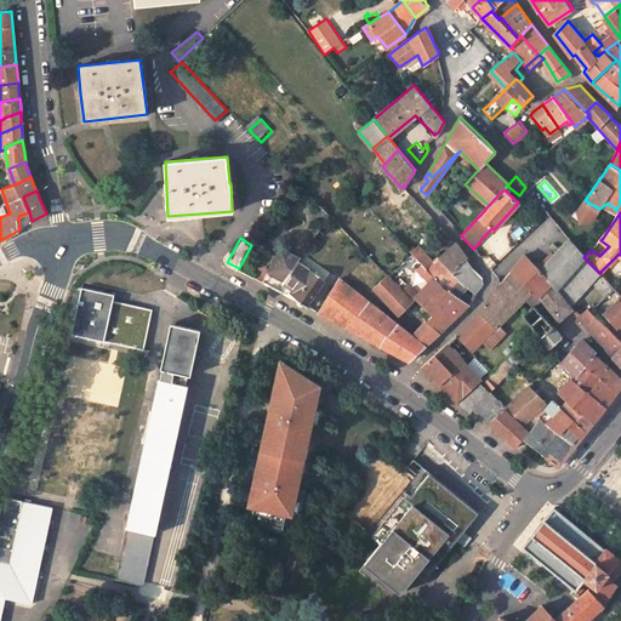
[(571,308),(554,288),(584,257),(570,239),(540,269),(525,255),(503,279),(477,315),(456,334),(472,349),(525,298),(531,305),(539,296),(557,319),(571,308)]
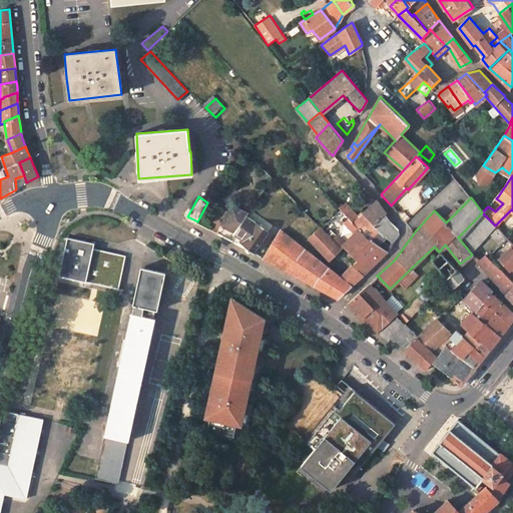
[(290,214),(298,201),(295,199),(293,203),(291,202),(285,211),(289,215),(290,214)]
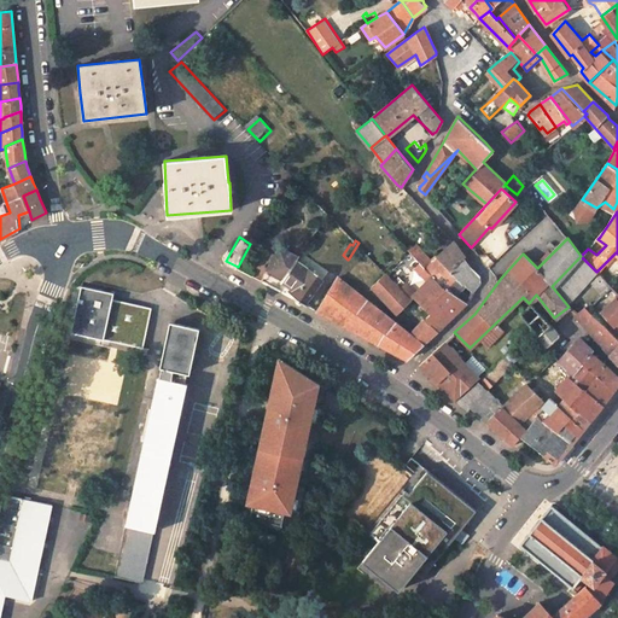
[(363,248),(359,243),(349,258),(354,261),(363,248)]
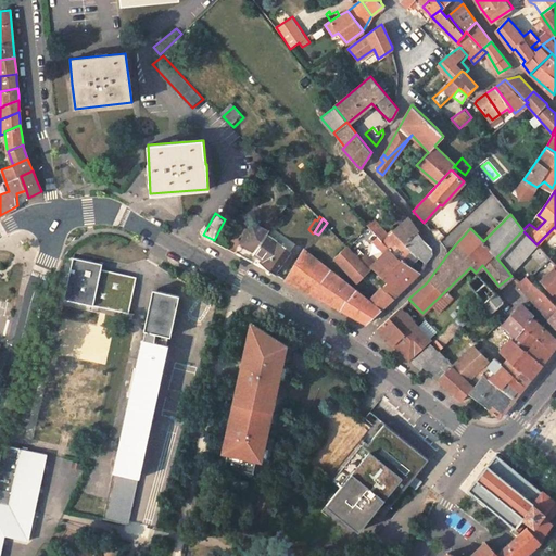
[(402,260),(411,249),(420,238),(408,219),(406,218),(389,235),(381,241),(389,249),(402,260)]
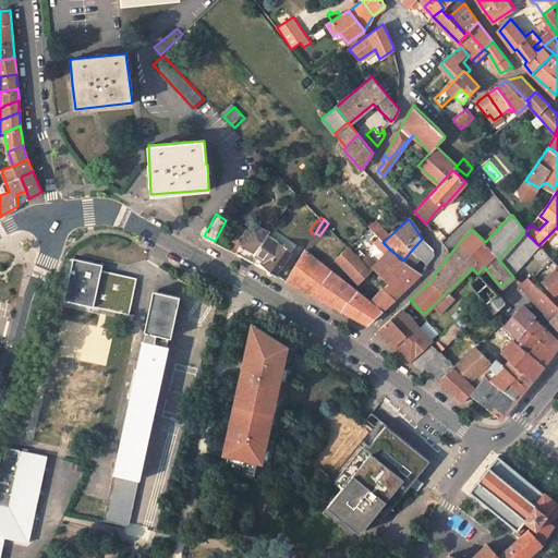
[(242,243),(255,252),(267,234),(269,230),(256,221),(242,243)]
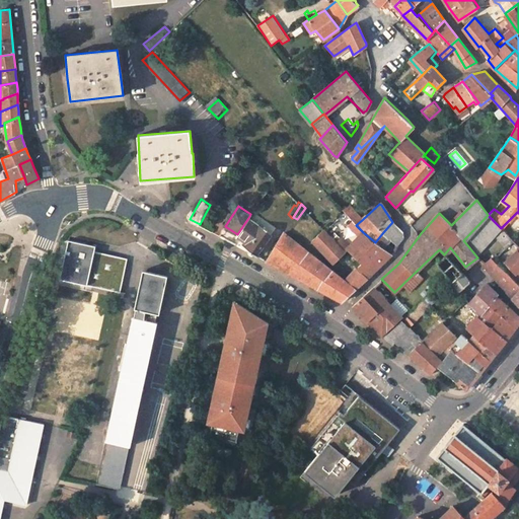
[(343,212),(356,225),(363,219),(350,206),(343,212)]
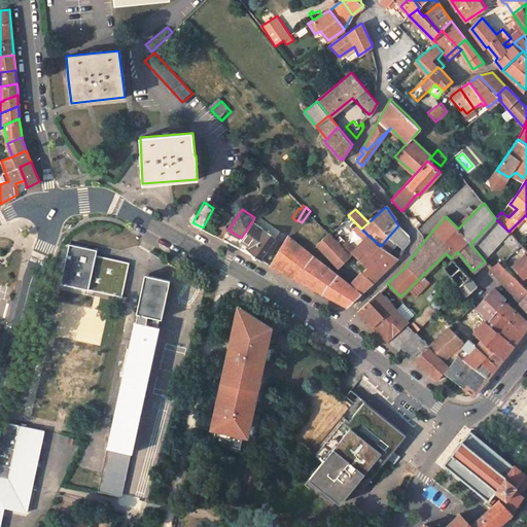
[(355,223),(349,217),(346,220),(352,226),(355,223)]
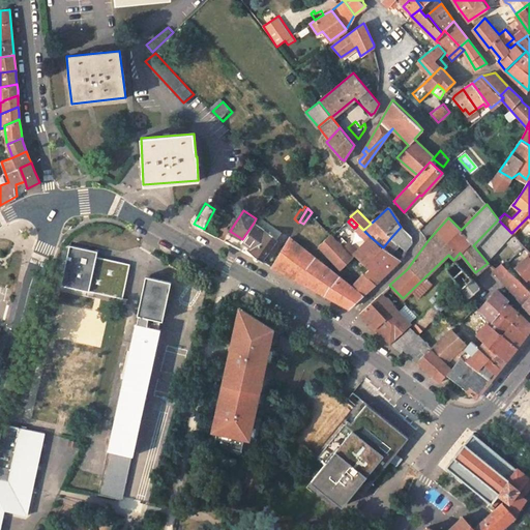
[(276,237),(254,223),(242,239),(240,241),(255,249),(252,255),(264,261),(276,237)]
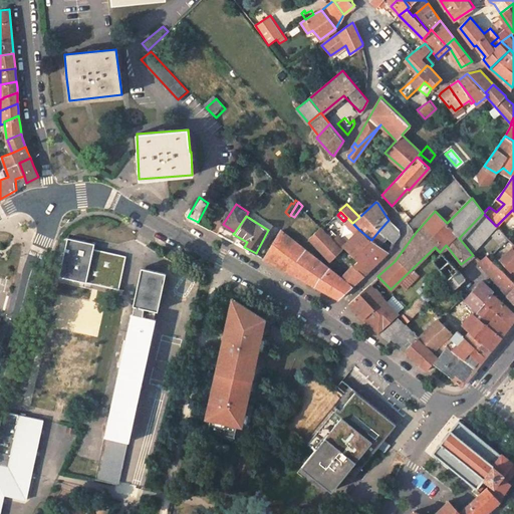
[(398,228),(389,220),(379,230),(383,233),(393,242),(399,235),(399,232),(398,228)]
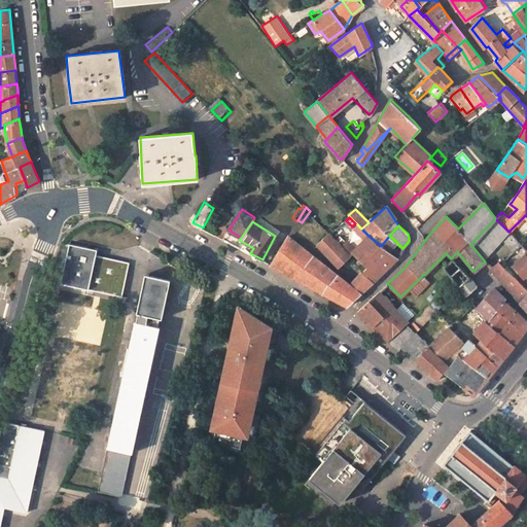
[(347,255),(328,234),(317,244),(338,265),(347,255)]
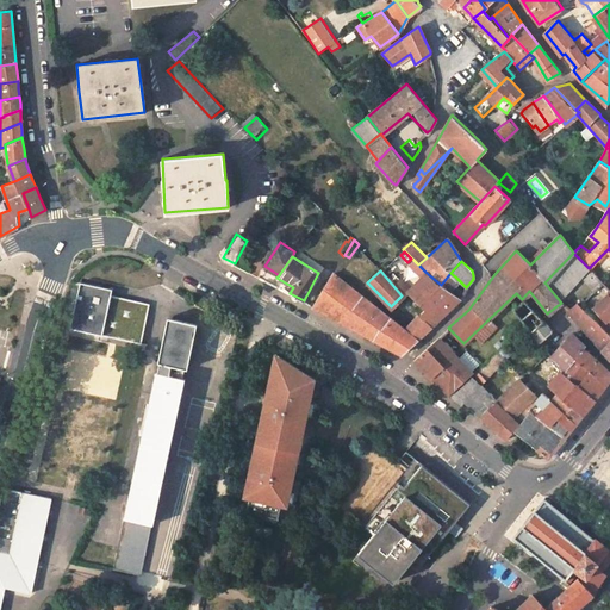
[(372,338),(390,316),(335,273),(313,306),(372,338)]
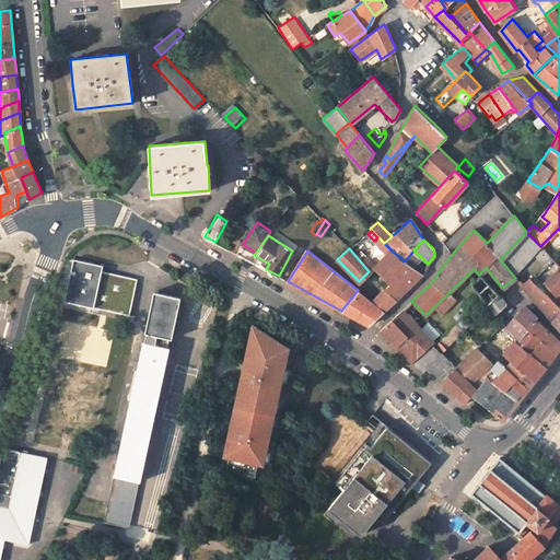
[(407,289),(423,275),(410,265),(405,261),(392,251),(374,269),(388,286),(385,289),(395,300),(407,289)]
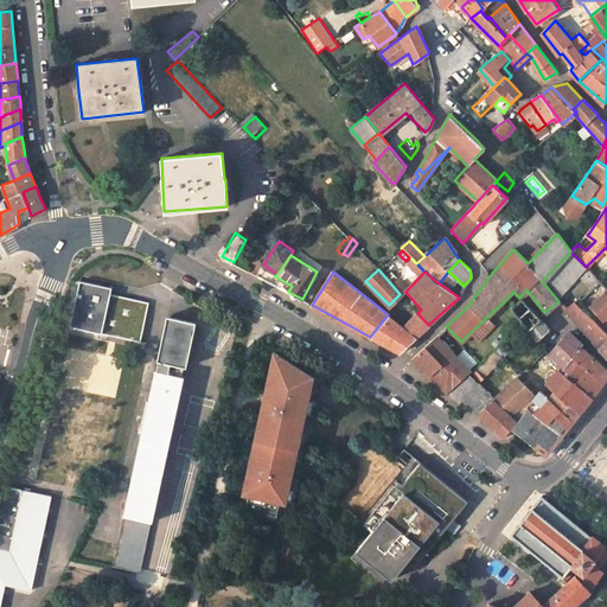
[(453,275),(445,287),(459,298),(462,294),(464,286),(453,275)]
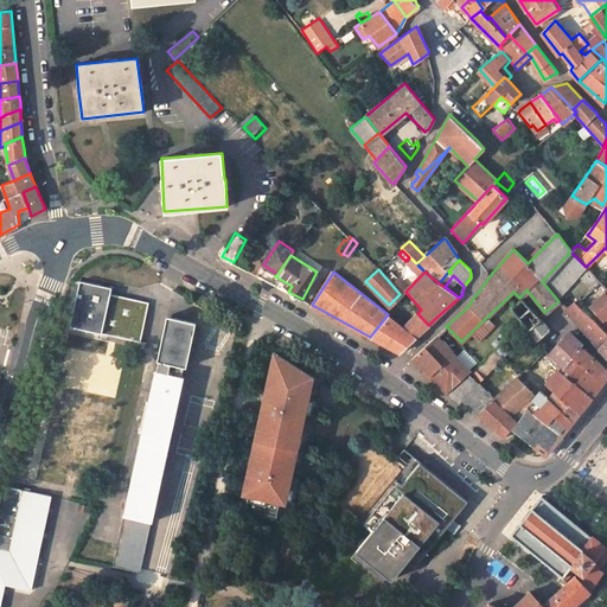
[(112,289),(80,282),(70,327),(140,343),(149,304),(110,295),(112,289)]
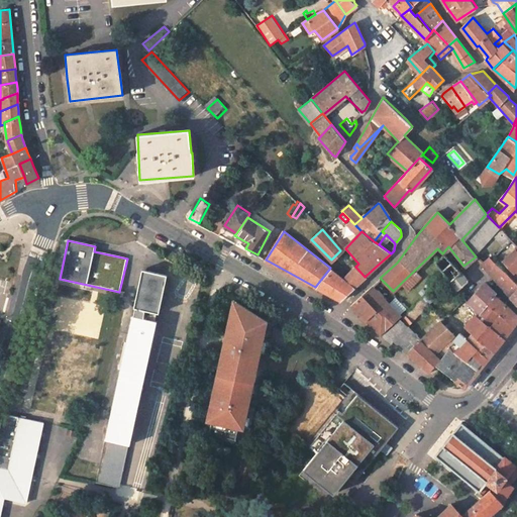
[(516,248),(515,247),(503,261),(511,272),(507,275),(516,284),(516,248)]
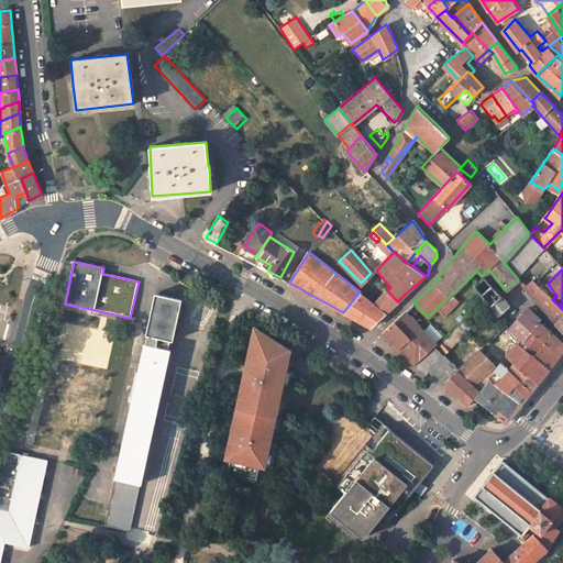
[(373,275),(387,290),(390,287),(376,271),(373,275)]
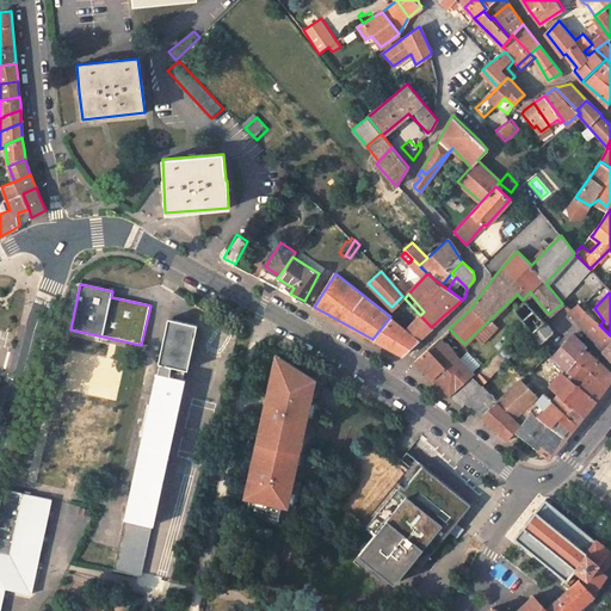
[(531,329),(543,321),(523,300),(513,309),(526,323),(531,329)]
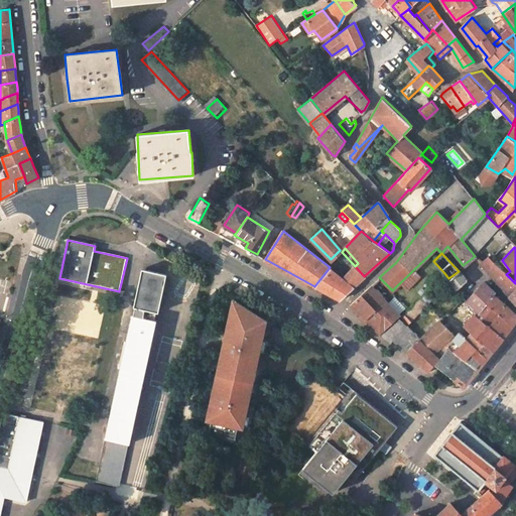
[(478,263),(484,269),(492,261),(487,257),(478,263)]
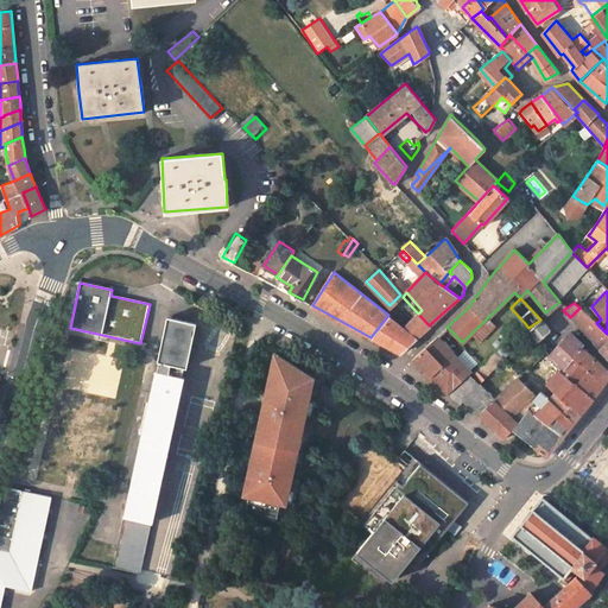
[(582,310),(580,308),(570,317),(572,320),(582,310)]
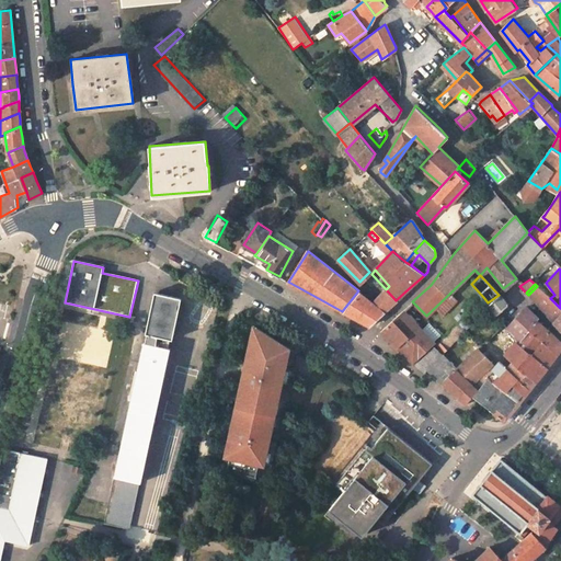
[(560,329),(560,308),(550,298),(537,286),(528,295),(539,306),(554,323),(560,329)]
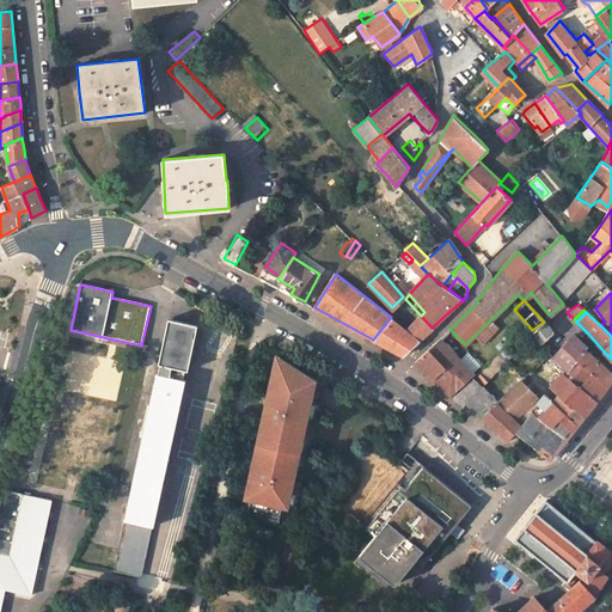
[(418,338),(432,328),(421,316),(407,329),(418,338)]
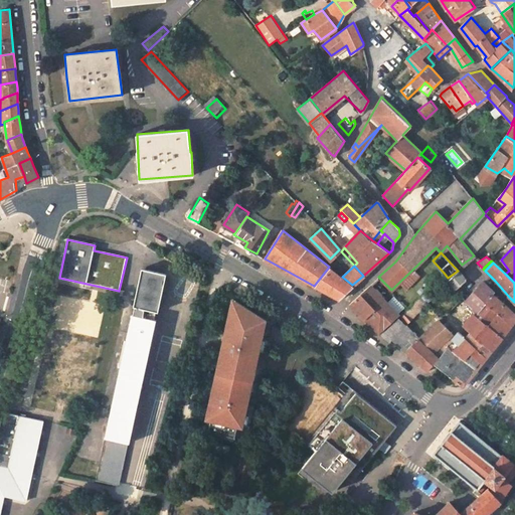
[(352,285),(329,267),(314,286),(338,299),(352,285)]
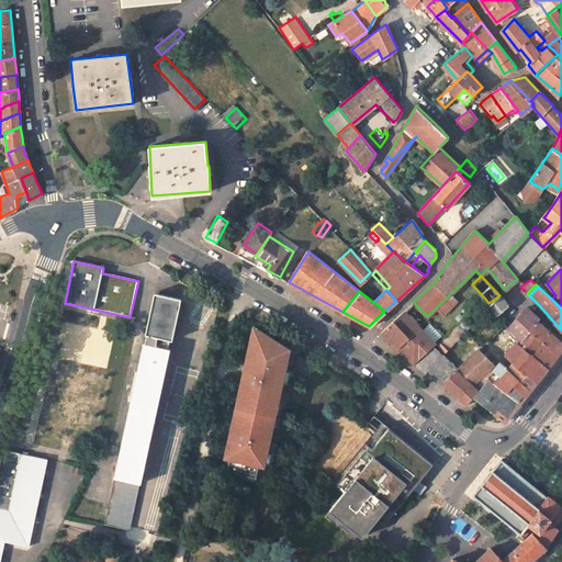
[(503,300),(499,295),(489,303),(497,313),(507,304),(503,300)]
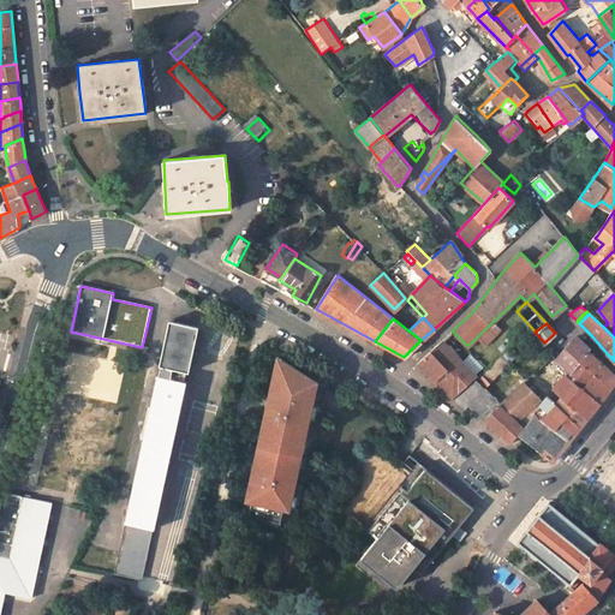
[(167,335),(193,341),(196,329),(171,324),(167,335)]
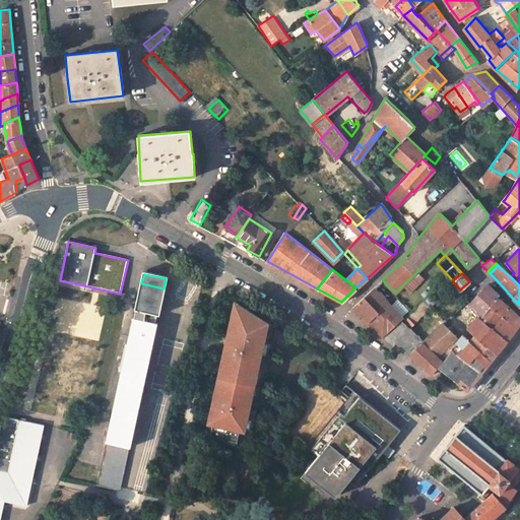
[(472,303),(488,284),(481,279),(477,278),(473,277),(469,281),(460,289),(468,299),(472,303)]
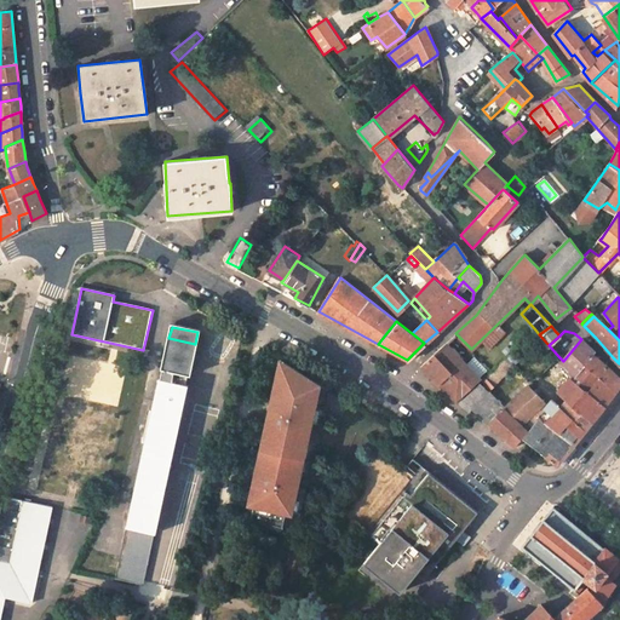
[(586,344),(581,339),(563,361),(566,363),(574,373),(585,363),(593,354),(593,352),(592,350),(586,344)]
